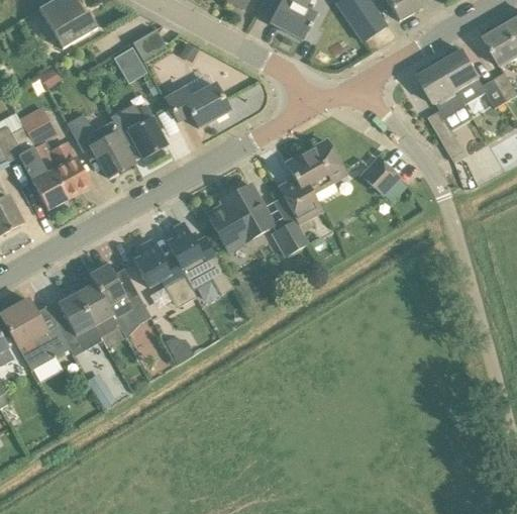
[(83,16),(73,0),(55,0),(37,11),(44,24),(41,27),(41,31),(46,38),(49,40),(54,39),(61,50),(96,30),(87,14),(83,16)]
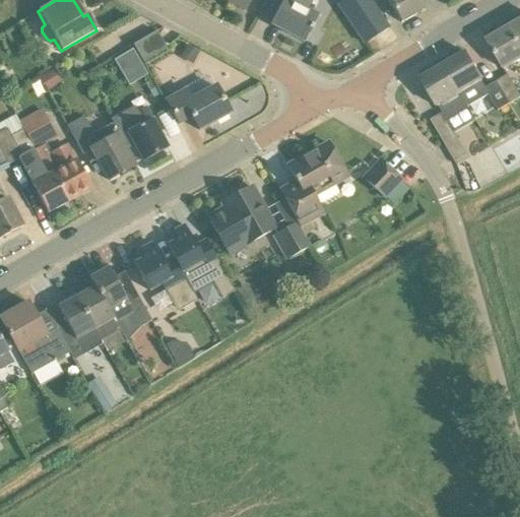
[(228,0),(244,9),(248,0),(228,0)]
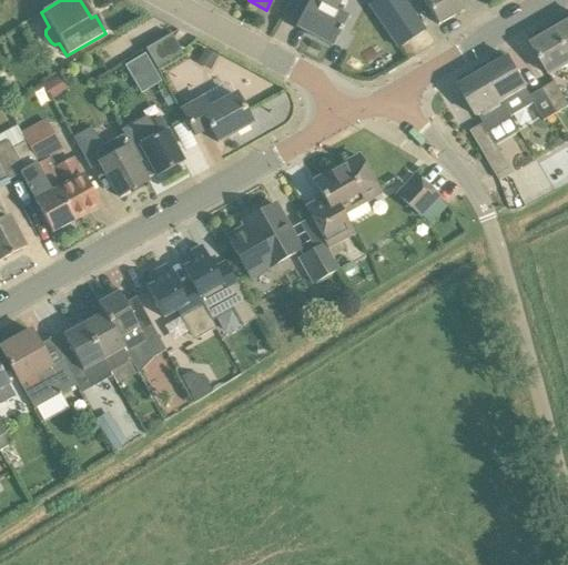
[(322,39),(336,10),(315,0),(310,0),(296,24),(322,39)]
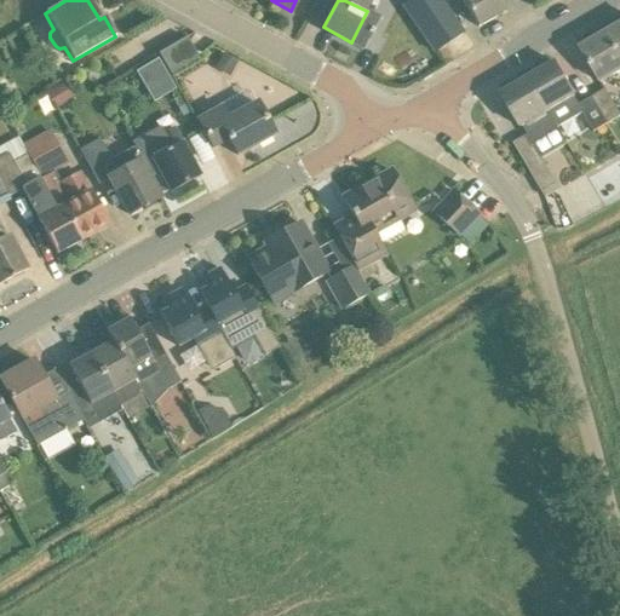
[(407,0),(403,4),(435,50),(463,30),(442,0),(407,0)]
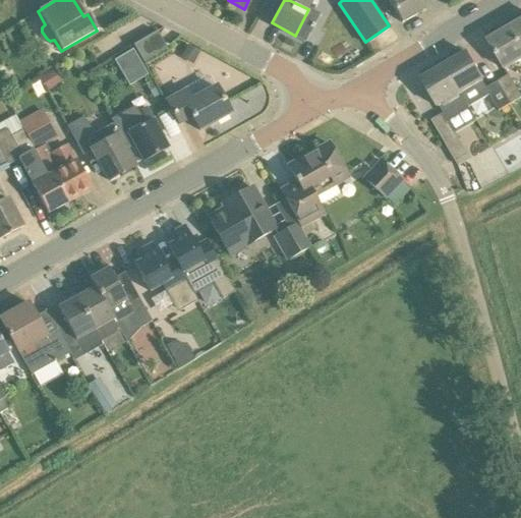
[(425,7),(420,0),(391,0),(402,20),(425,7)]
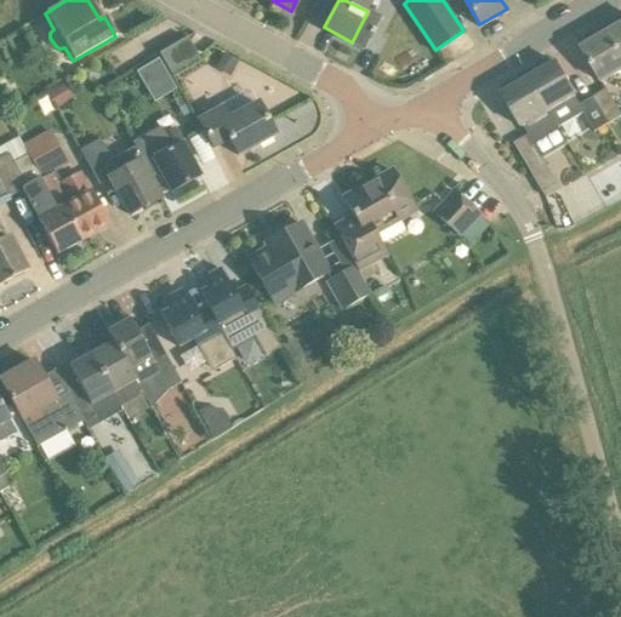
[(620,53),(620,22),(607,30),(620,53)]
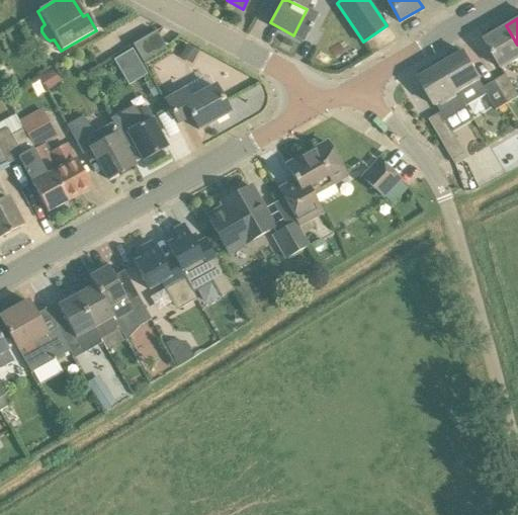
[(485,37),(503,68),(517,58),(517,45),(506,25),(485,37)]
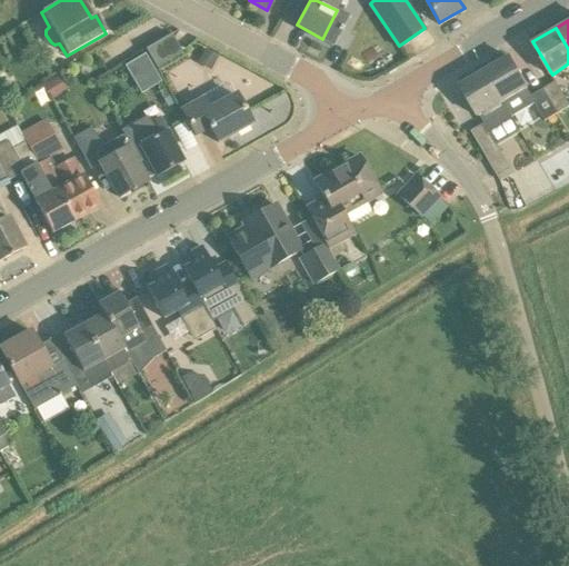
[(171,31),(146,45),(156,63),(181,51),(171,31)]
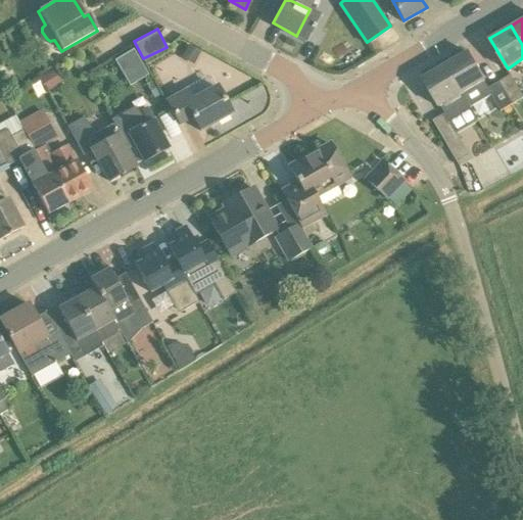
[(195,60),(200,49),(188,43),(183,54),(195,60)]
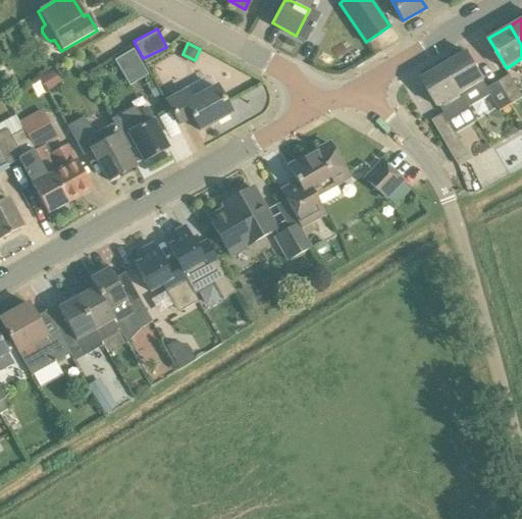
[(134,47),(119,55),(126,67),(140,59),(134,47)]
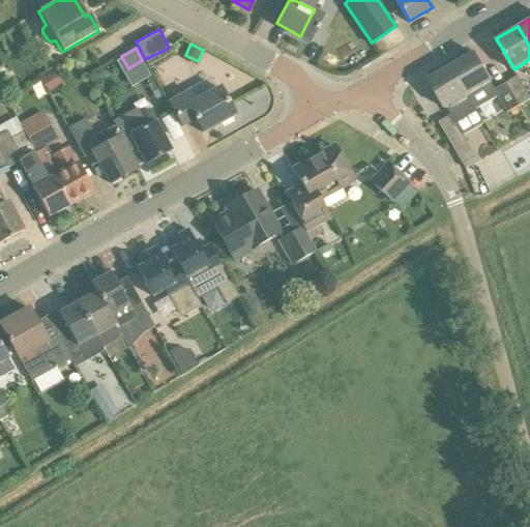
[(477,108),(498,95),(507,111),(520,104),(506,81),(496,87),(474,51),(451,65),(477,108)]
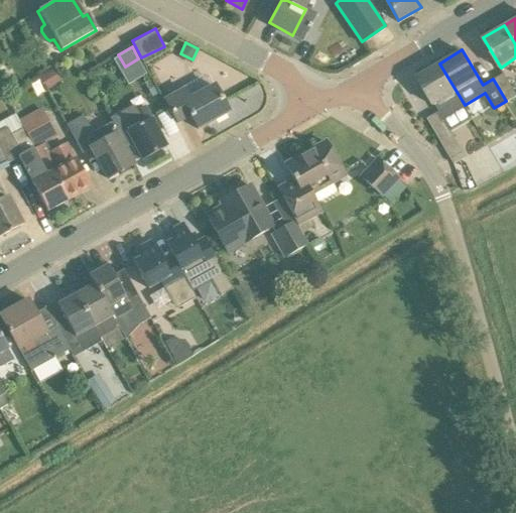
[(426,117),(450,157),(452,158),(464,151),(450,129),(472,117),(465,105),(439,63),(417,77),(434,105),(435,104),(438,109),(426,117)]
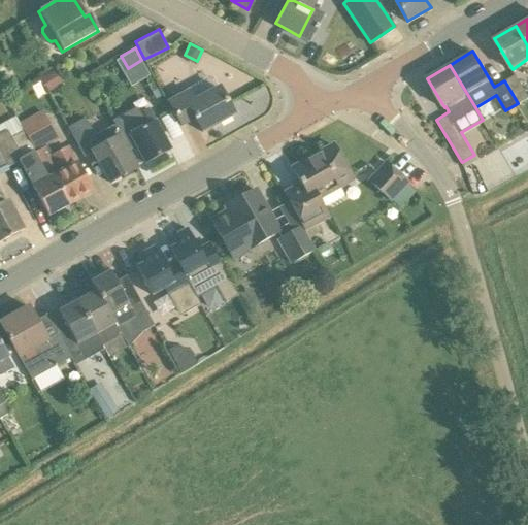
[(48,90),(51,89),(63,81),(55,68),(41,76),(48,90)]
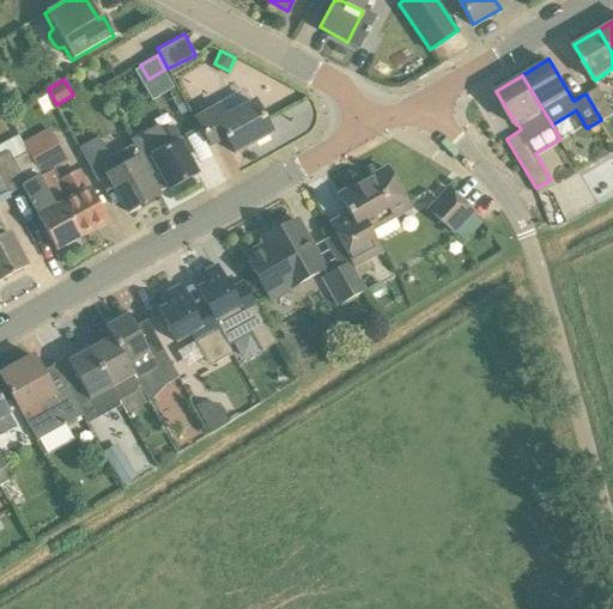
[(612,111),(612,109),(599,85),(586,93),(601,120),(612,111)]
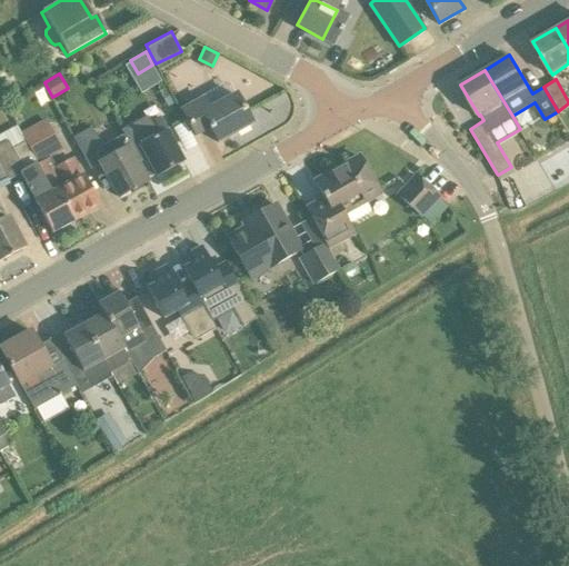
[(217,141),(251,122),(235,92),(209,106),(203,95),(179,108),(195,137),(210,128),(217,141)]
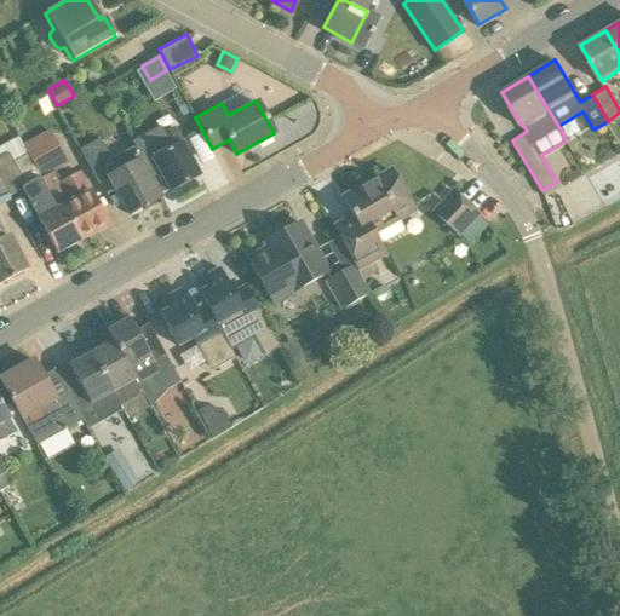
[(170,190),(199,174),(173,127),(161,134),(168,149),(151,157),(170,190)]
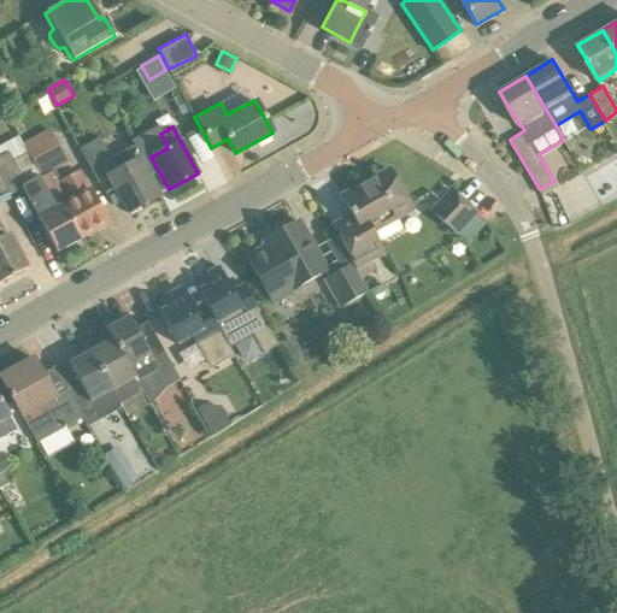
[(50,128),(24,142),(29,149),(42,174),(39,175),(56,206),(63,202),(81,237),(106,224),(77,171),(60,181),(54,170),(68,161),(50,128)]
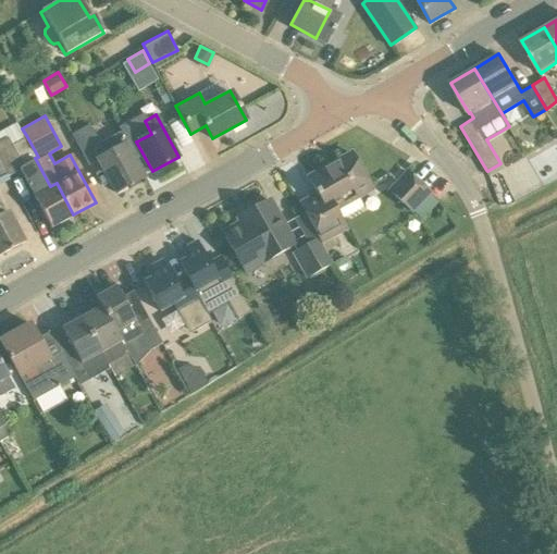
[(116,189),(126,185),(126,186),(144,176),(119,131),(100,142),(89,123),(72,133),(88,164),(99,159),(116,192),(118,191),(116,189)]
